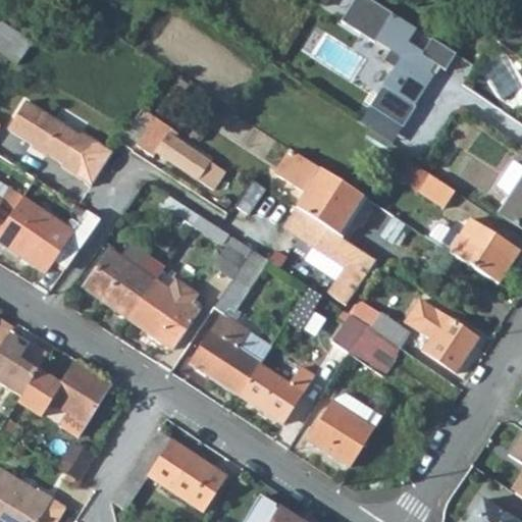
[(445,69),(455,53),(430,38),(422,51),(407,42),(416,29),(370,0),(352,0),(340,20),(373,41),(374,40),(388,50),(382,60),(393,66),(368,106),(402,126),(415,106),(414,105),(432,74),(428,72),(434,63),(445,69)]
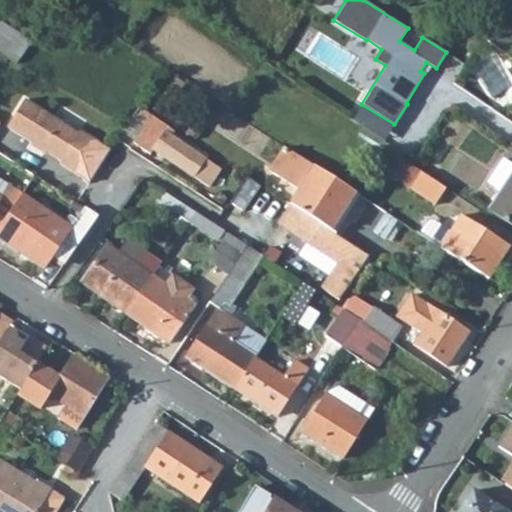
[(32,41),(1,22),(0,22),(0,34),(16,44),(8,57),(16,62),(32,41)]
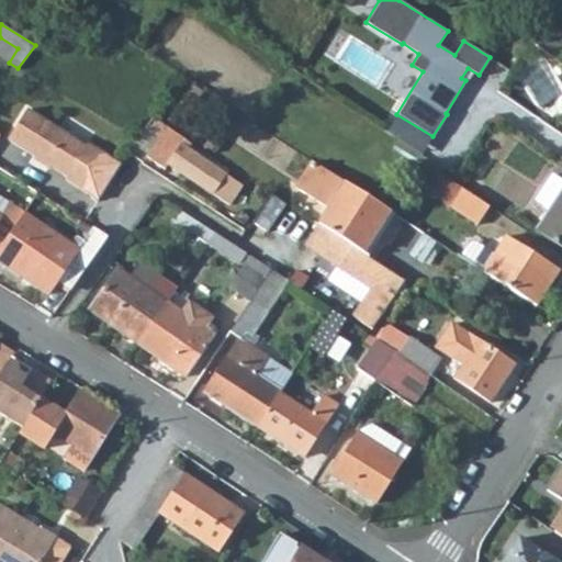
[(561,57),(561,42),(539,25),(529,40),(559,62),(561,57)]
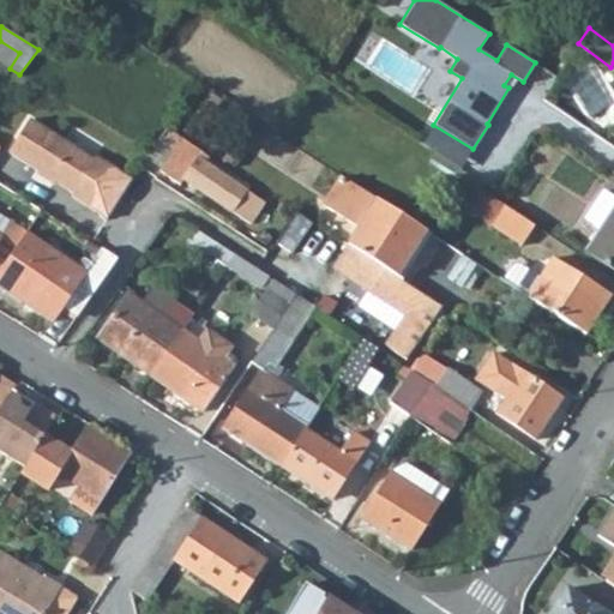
[(19,53),(0,41),(0,62),(10,68),(19,53)]
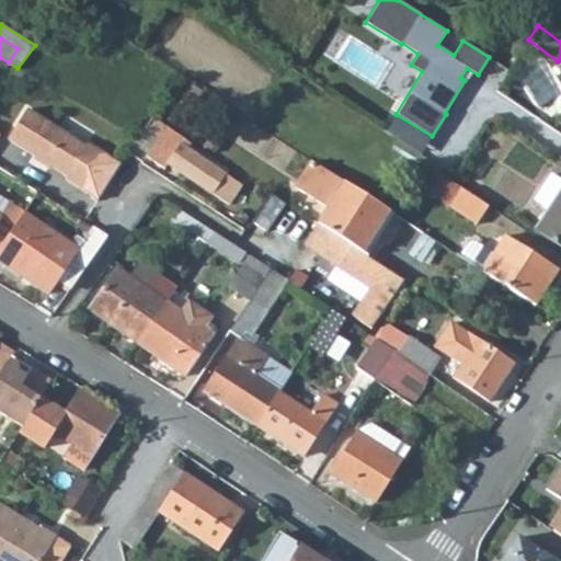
[(203,91),(191,83),(168,118),(180,126),(203,91)]
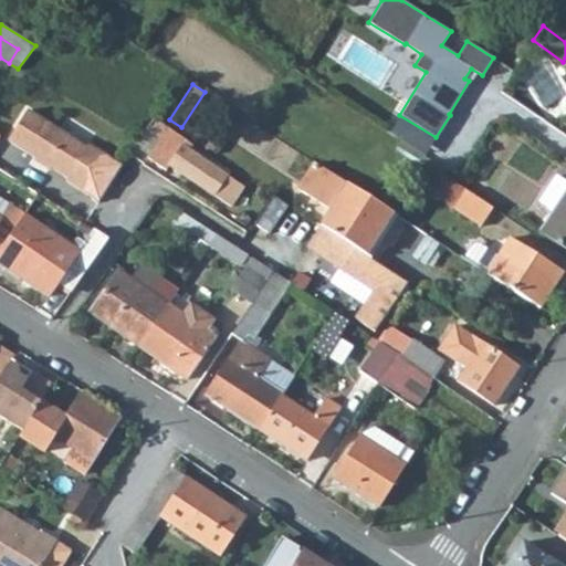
[(513,107),(500,98),(494,106),(507,115),(513,107)]
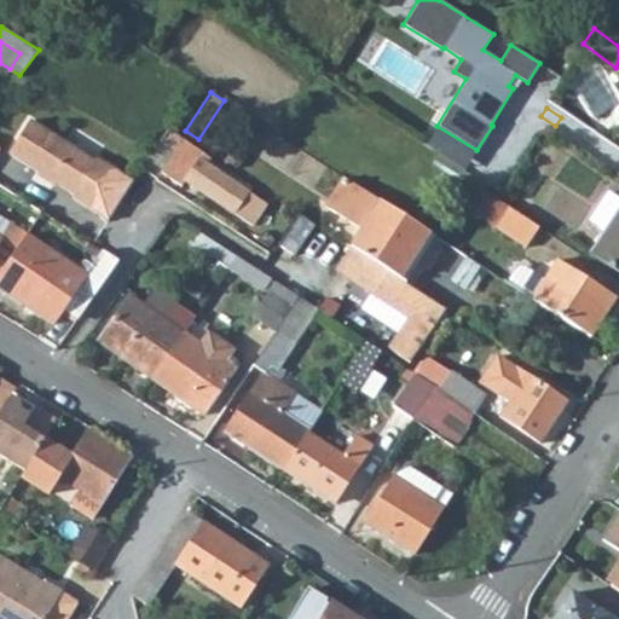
[(93,161),(27,121),(6,155),(36,173),(51,181),(73,195),(70,197),(92,210),(116,171),(96,157),(93,161)]
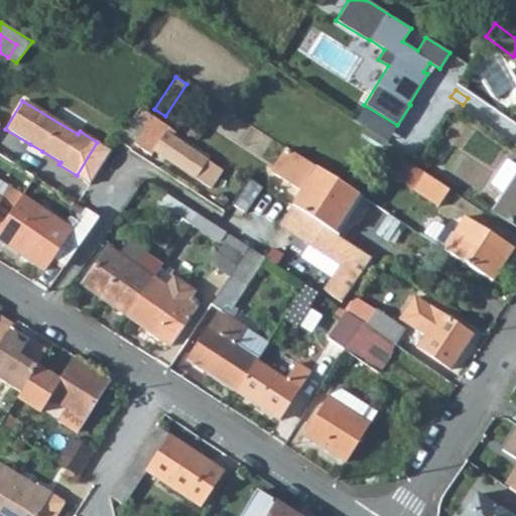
[(153,117),(143,109),(136,120),(147,126),(135,143),(151,154),(154,150),(166,159),(210,187),(222,169),(172,136),(175,131),(153,116),(153,117)]
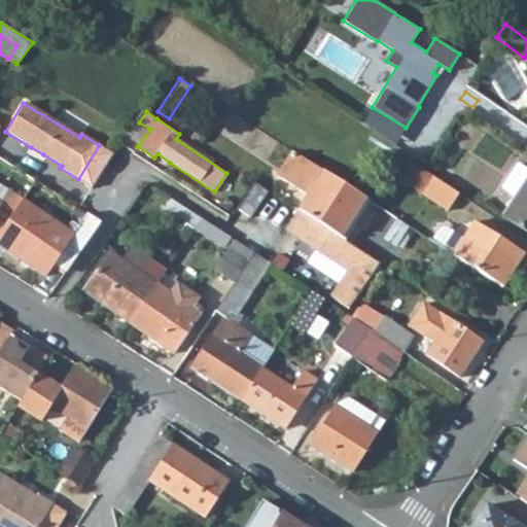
[(211,128),(202,126),(195,137),(202,141),(211,128)]
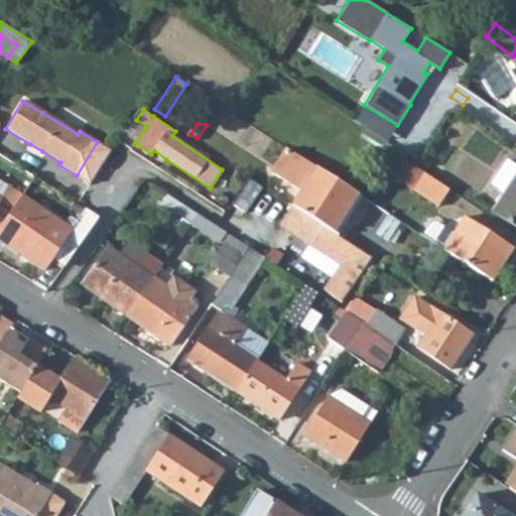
[(30,144),(28,146),(41,154),(42,151),(30,144)]
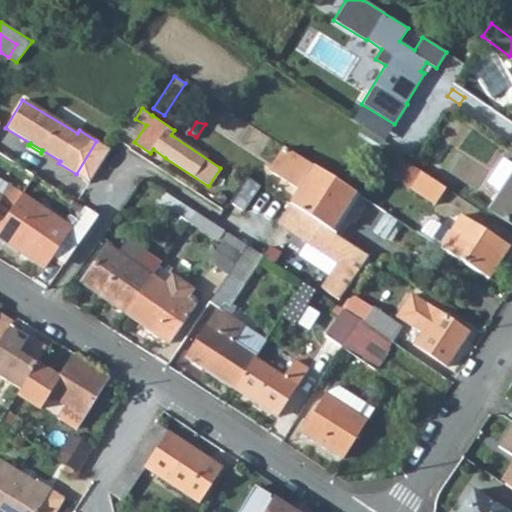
[(313,166),(284,147),(268,170),(298,189),(288,204),(329,230),(340,212),(337,210),(350,190),(313,166)]
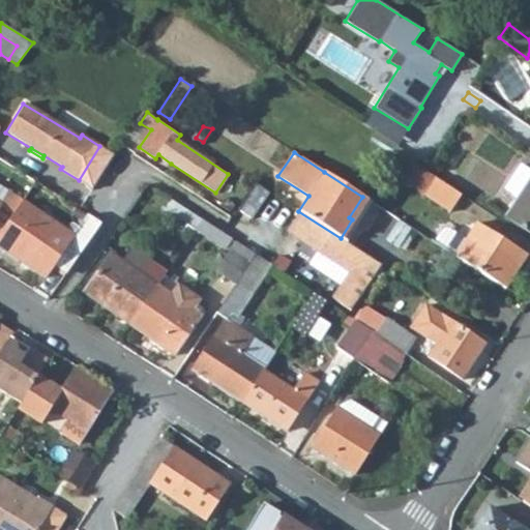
[(171,164),(158,154),(155,158),(168,168),(171,164)]
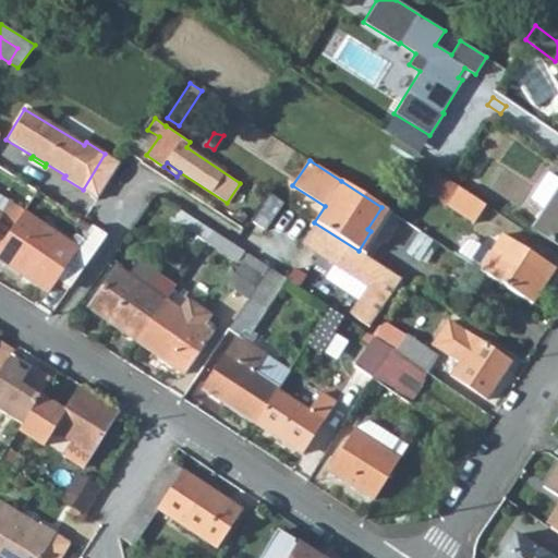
[(423,189),(446,204),(458,185),(435,171),(423,189)]
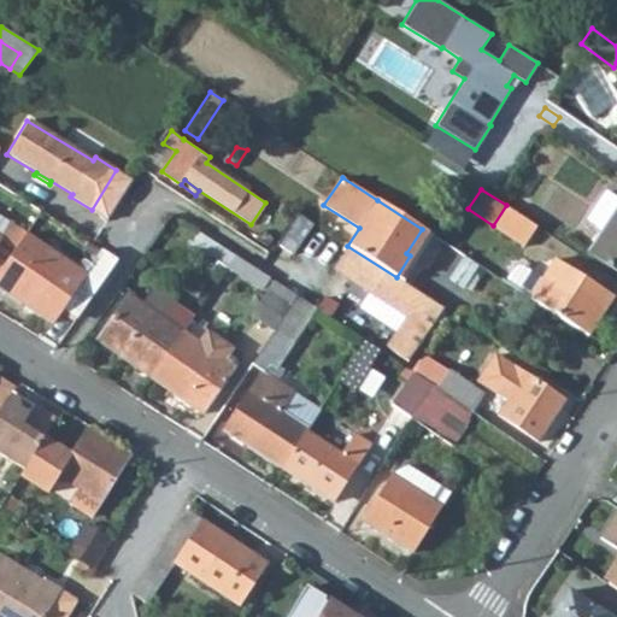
[(588,253),(616,271),(616,198),(606,192),(587,221),(603,231),(588,253)]
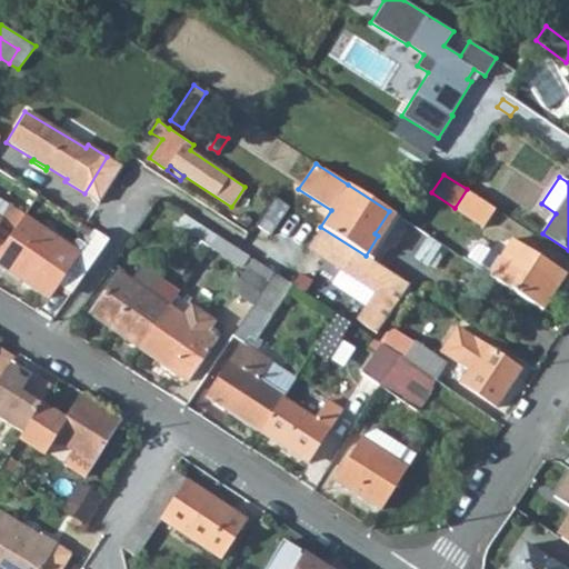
[(495,208),(467,189),(455,208),(482,227),(495,208)]
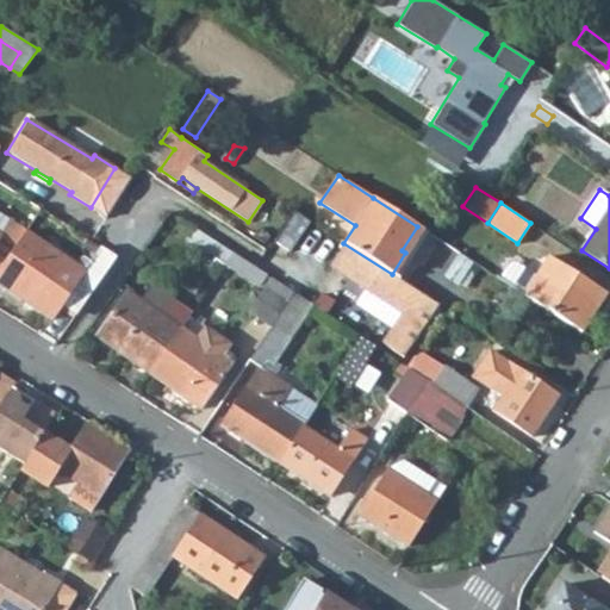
[(0,267),(25,231),(26,230),(0,213),(0,267)]
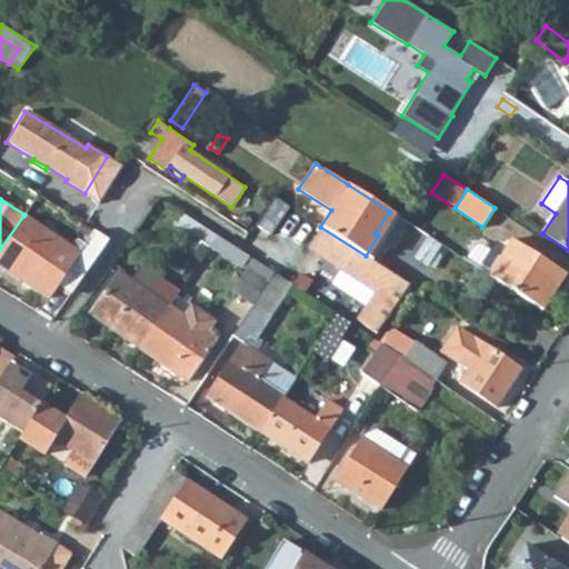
[(393,213),(389,211),(375,233),(378,236),(393,213)]
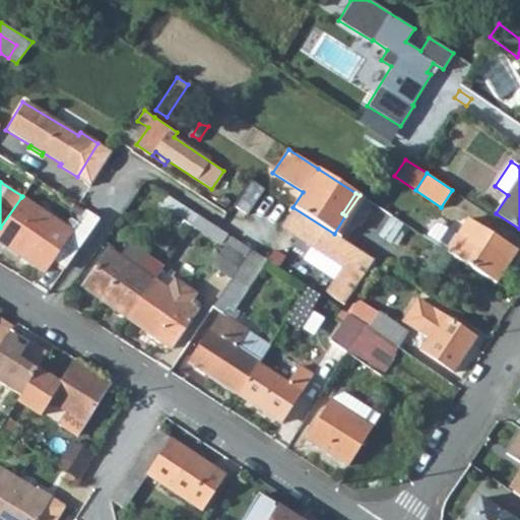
[(185,207),(168,196),(161,205),(178,216),(185,207)]
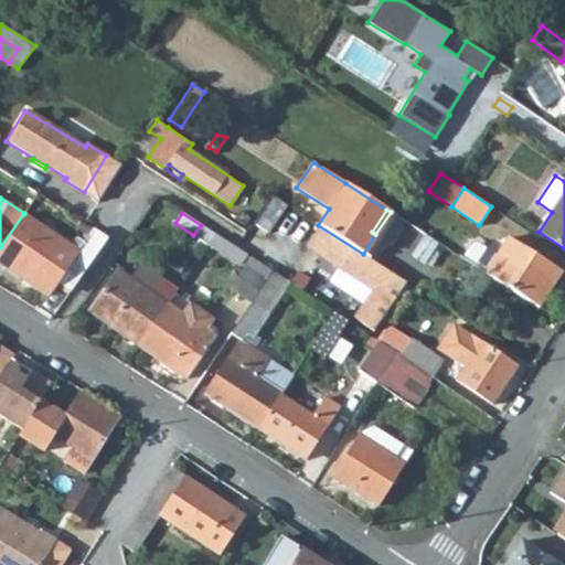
[(77,251),(23,214),(0,247),(0,263),(48,296),(56,283),(70,291),(107,237),(93,228),(77,251)]
